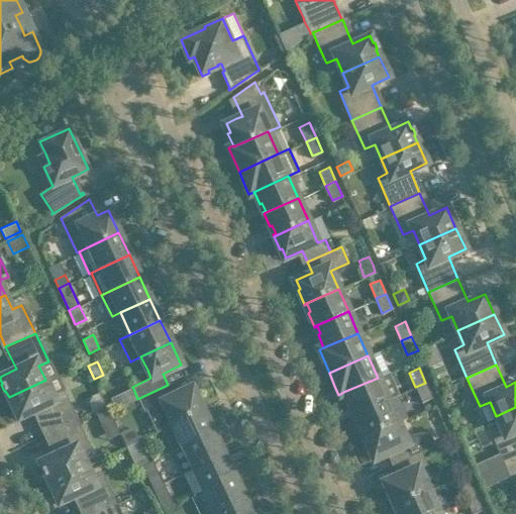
[(378,378),(343,392),(344,394),(349,405),(352,413),(353,414),(388,399),(378,378)]
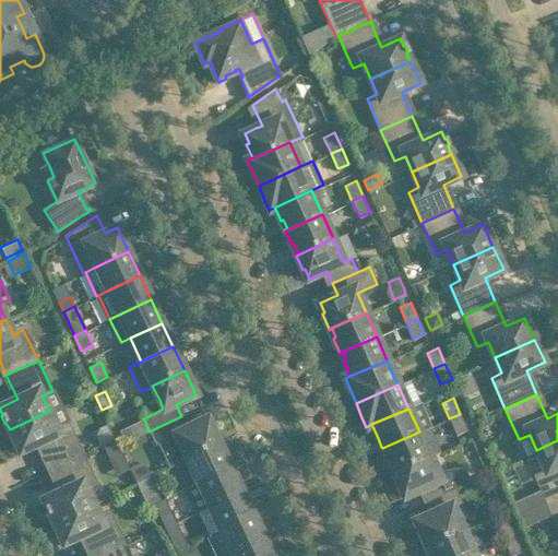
[(57,426),(49,411),(10,429),(20,452),(38,444),(49,468),(82,452),(67,422),(57,426)]
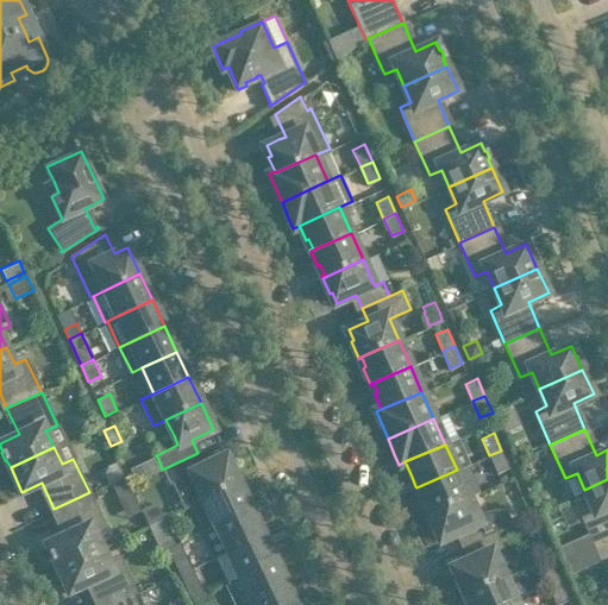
[(496,472),(509,467),(501,451),(489,455),(496,472)]
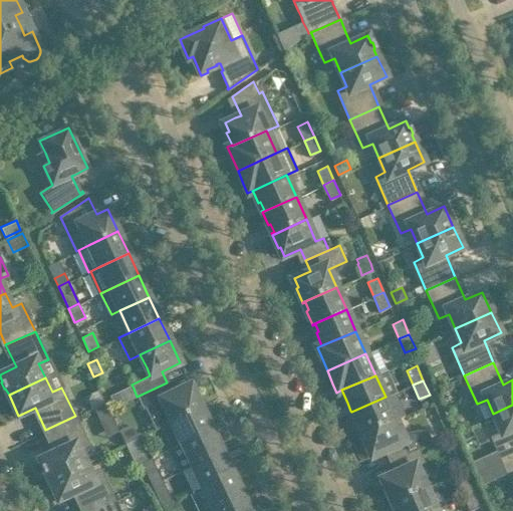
[(167,382),(137,397),(143,409),(145,408),(154,427),(155,429),(160,427),(201,407),(190,385),(172,393),(167,382)]
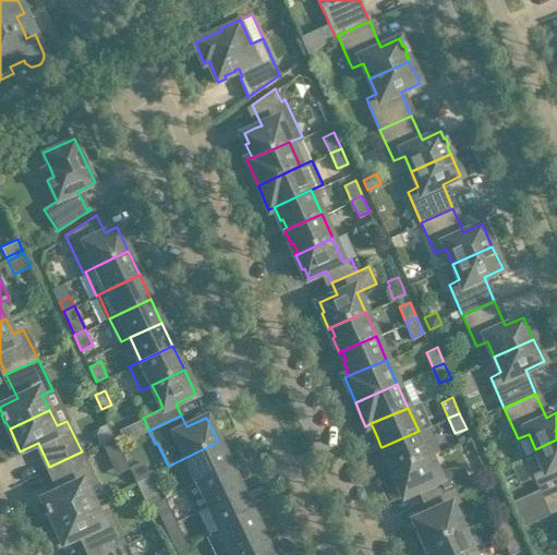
[(145,422),(133,427),(136,436),(148,431),(145,422)]
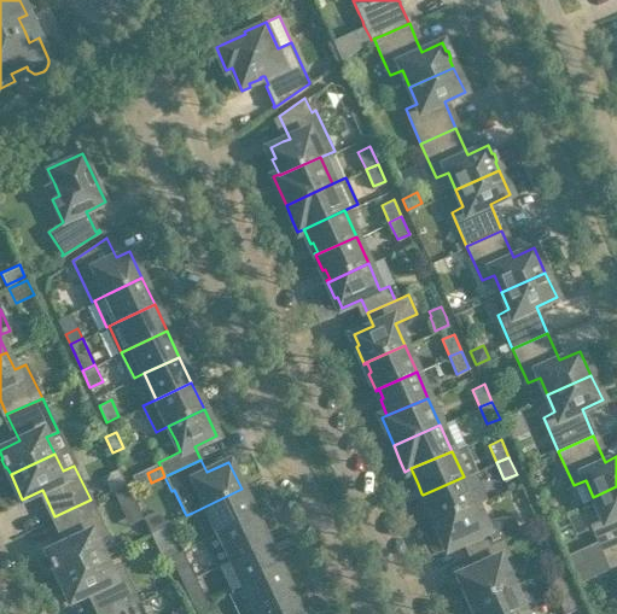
[(464,477),(423,495),(430,510),(434,520),(435,521),(475,503),(487,498),(475,472),(464,477)]
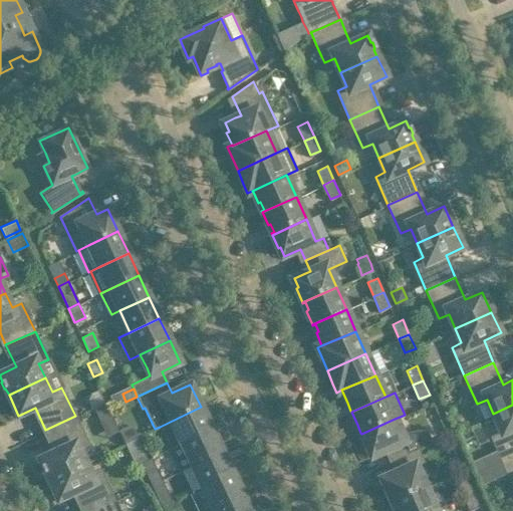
[(104,403),(93,408),(97,417),(109,412),(104,403)]
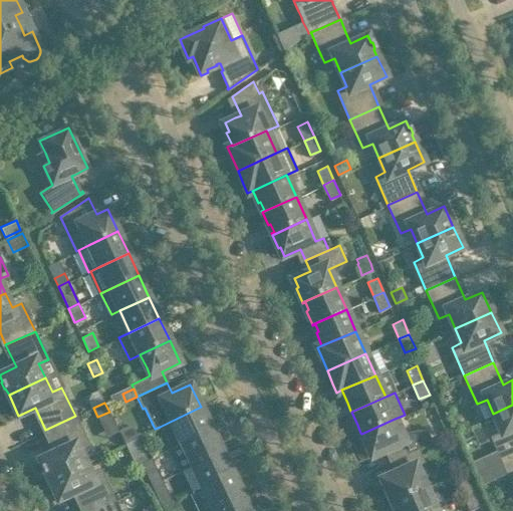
[(502,461),(512,456),(512,405),(493,414),(499,428),(489,433),(502,461)]
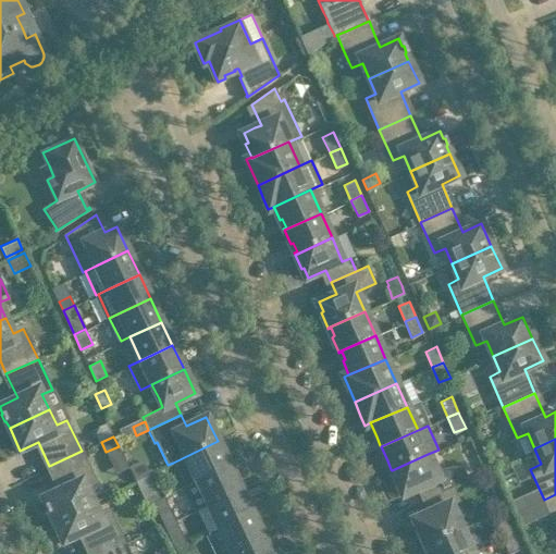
[(197,480),(229,465),(218,441),(173,463),(184,484),(197,479),(197,480)]
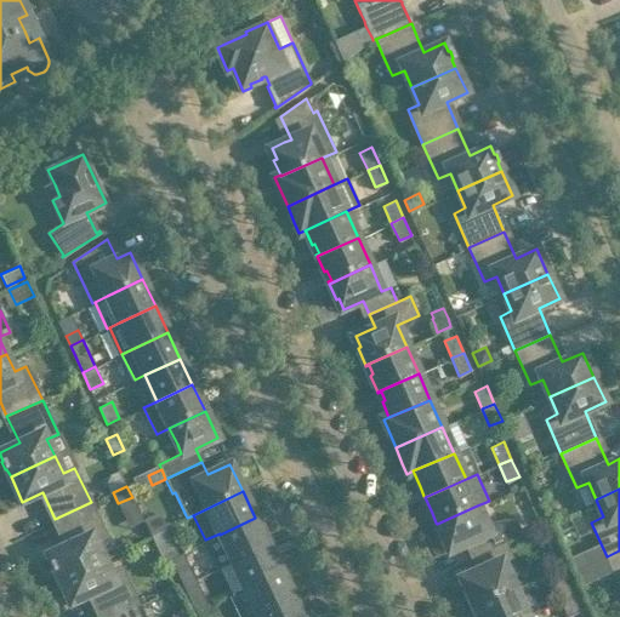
[(60,580),(103,559),(95,542),(107,536),(91,502),(55,519),(68,546),(47,554),(51,563),(50,564),(53,571),(55,571),(60,580)]
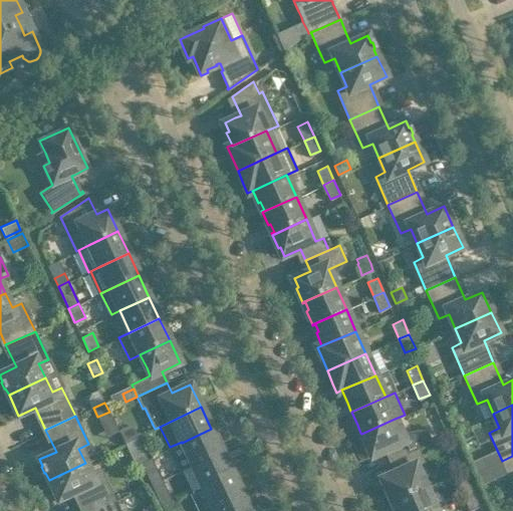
[(395,419),(361,434),(367,448),(369,447),(373,456),(390,449),(395,460),(418,450),(432,443),(426,430),(407,432),(402,434),(395,419)]
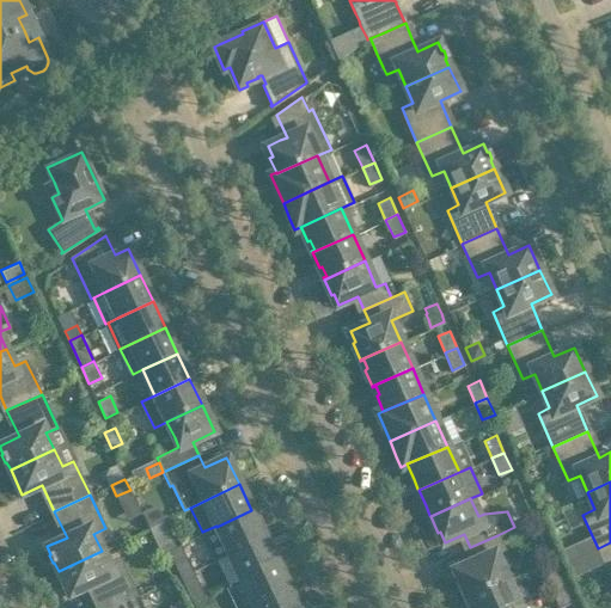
[(217,527),(200,534),(213,560),(215,559),(228,553),(264,536),(251,510),(217,527)]
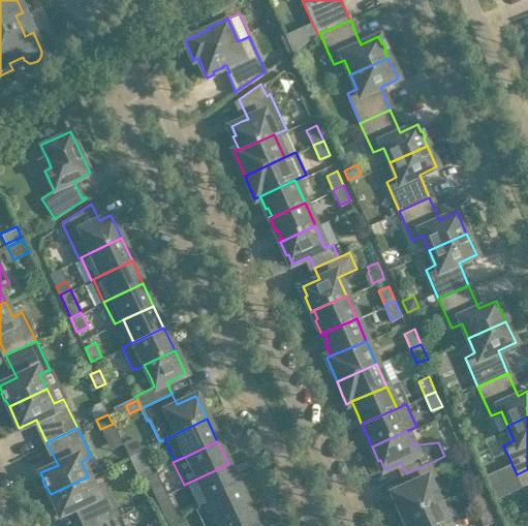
[(138,478),(145,475),(151,472),(141,452),(128,457),(138,478)]
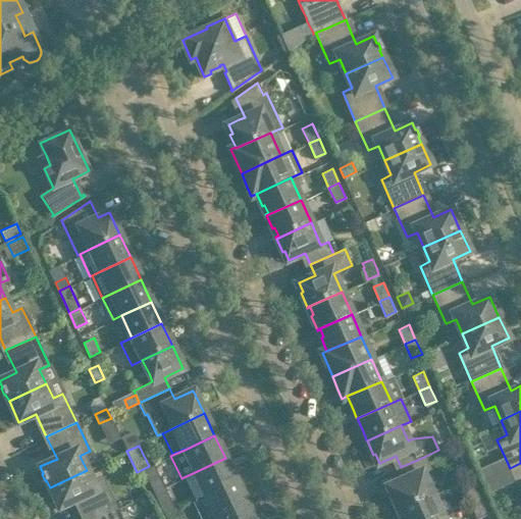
[(401,480),(389,485),(394,495),(392,496),(398,511),(401,510),(400,509),(432,495),(422,472),(430,468),(424,457),(401,467),(406,478),(401,480)]
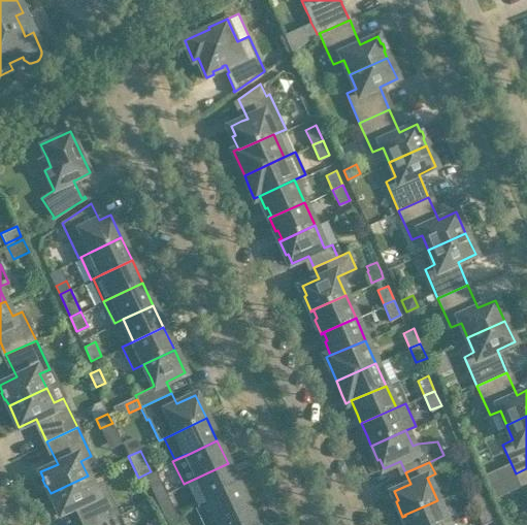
[(208,499),(238,485),(228,463),(197,478),(208,499)]
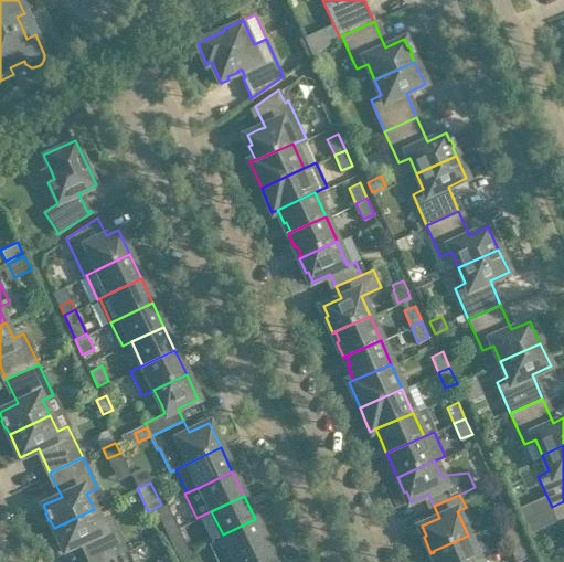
[(563,501),(552,507),(563,533),(563,501)]
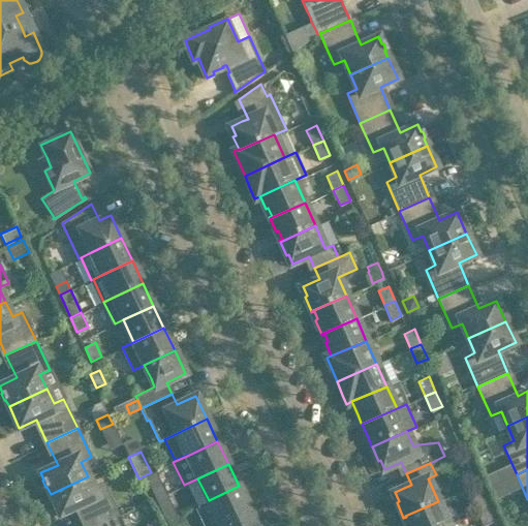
[(156,498),(166,493),(155,470),(151,472),(145,475),(156,498)]
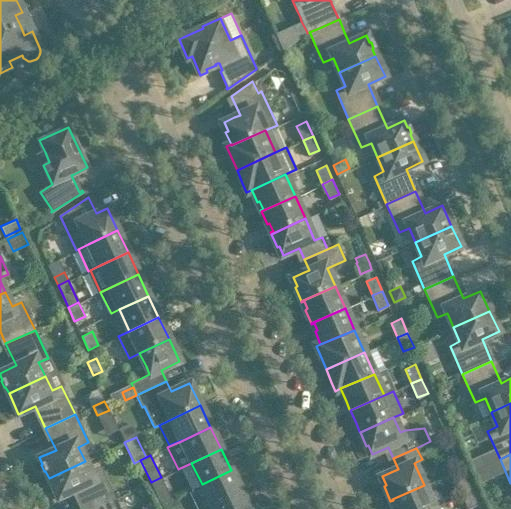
[(91,475),(85,461),(49,478),(58,498),(75,490),(84,508),(91,508),(114,498),(101,470),(91,475)]
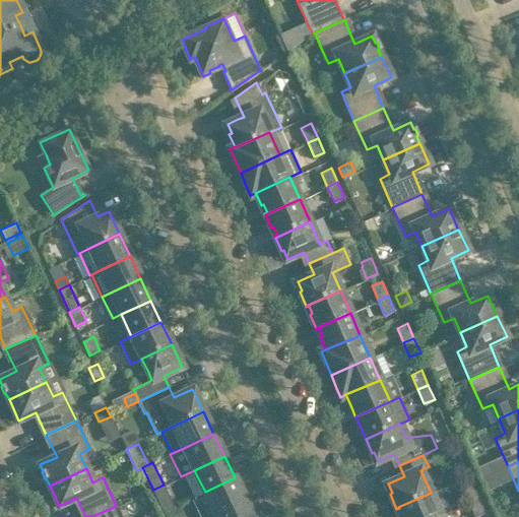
[(495,472),(480,478),(485,490),(499,483),(495,472)]
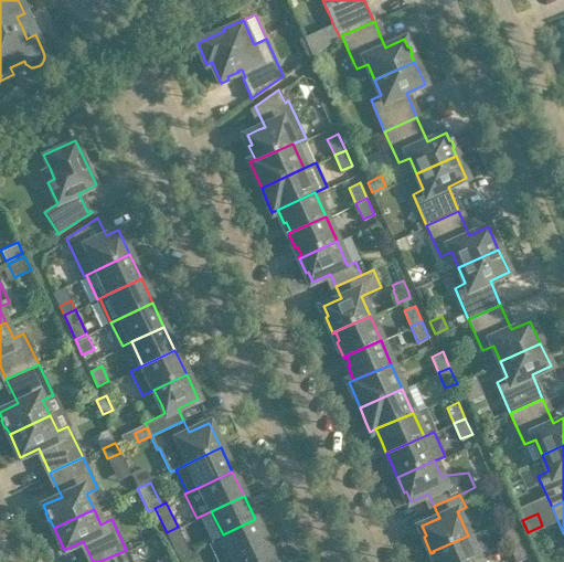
[(234,559),(266,543),(255,519),(223,534),(234,559)]
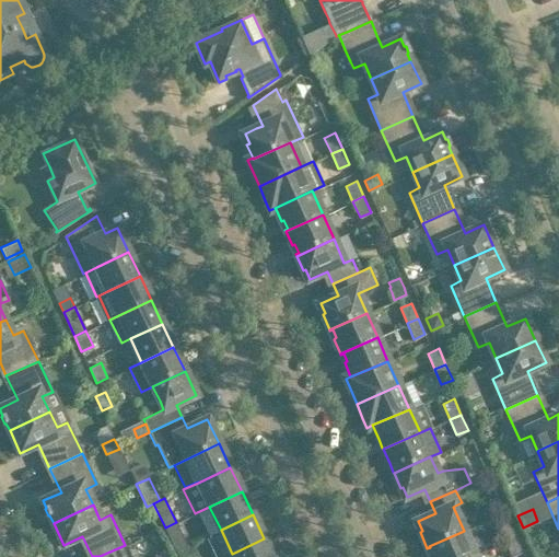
[(504,541),(515,536),(508,521),(497,525),(504,541)]
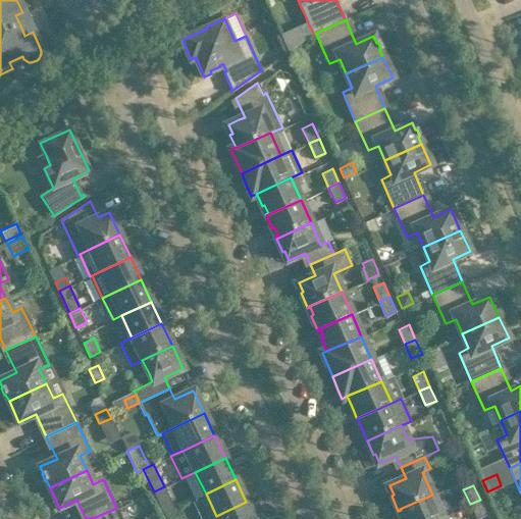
[(164,513),(174,508),(164,486),(154,491),(164,513)]
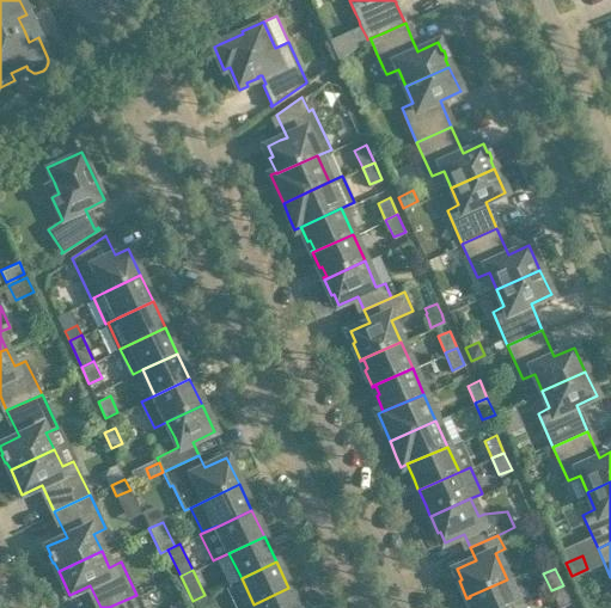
[(470,597),(466,599),(470,607),(512,607),(518,606),(507,579),(469,596),(470,597)]
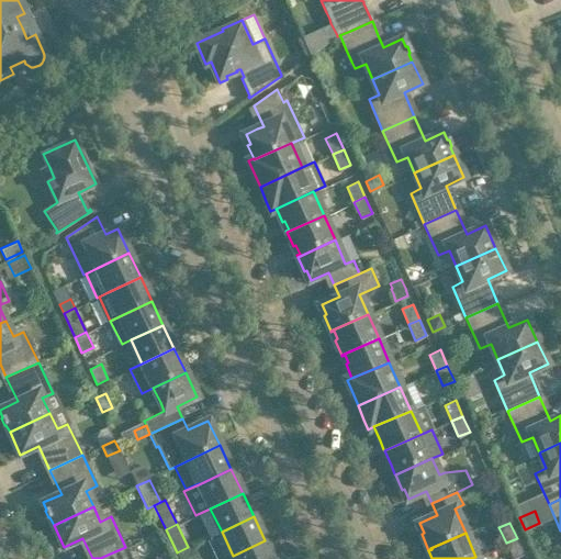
[(513,558),(524,554),(517,538),(506,543),(513,558)]
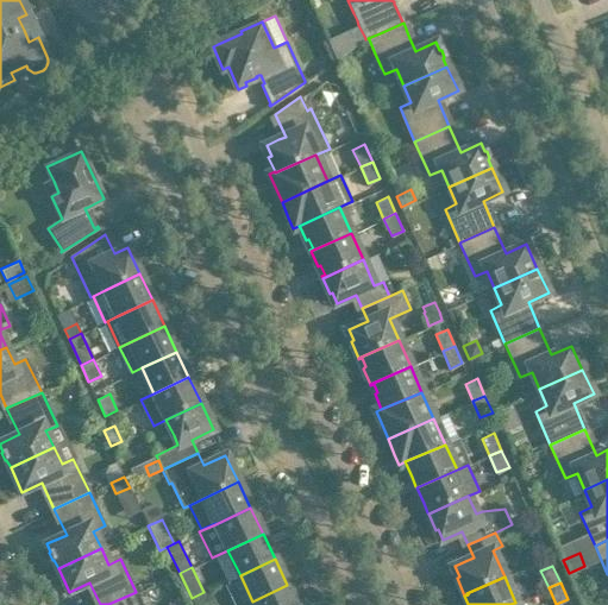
[(296,604),(287,585),(252,602),(244,604),(296,604)]
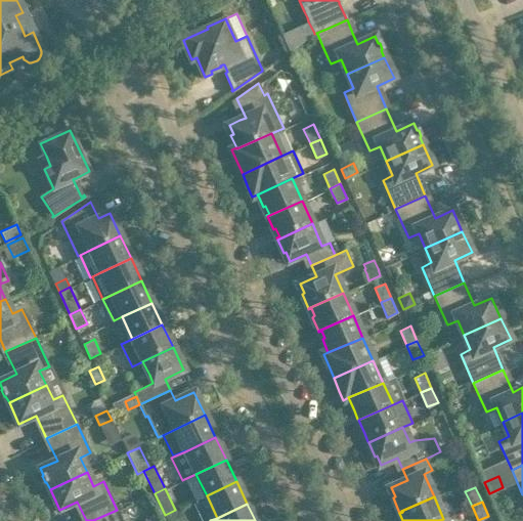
[(175,510),(165,515),(167,520),(183,520),(178,509),(175,510)]
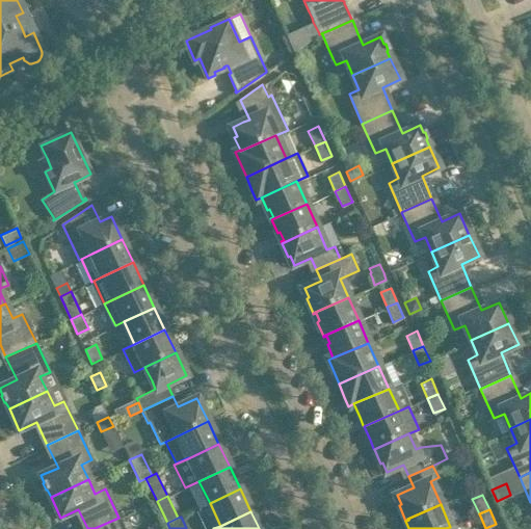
[(124,528),(118,518),(95,528),(124,528)]
